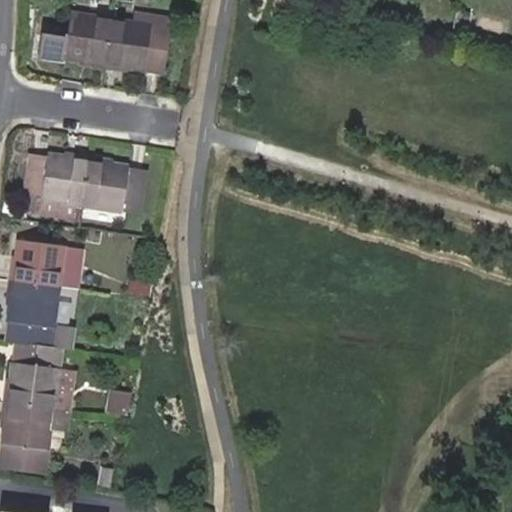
[(135,13),(133,25),(170,31),(172,19),(135,13)]
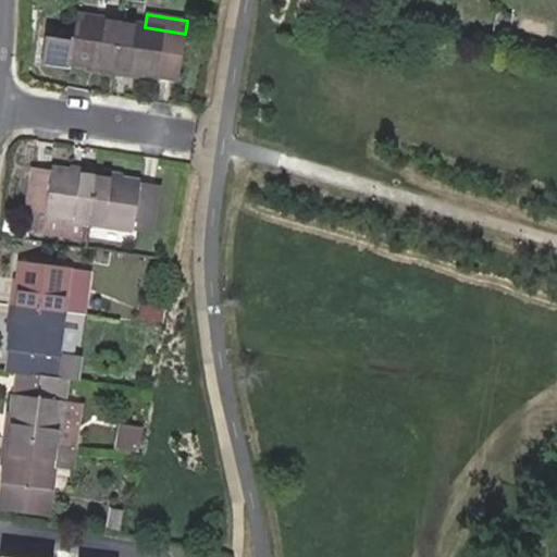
[(111,76),(119,24),(76,16),(73,39),(47,35),(42,63),(69,67),(70,63),(86,66),(97,69),(96,74),(111,76)]
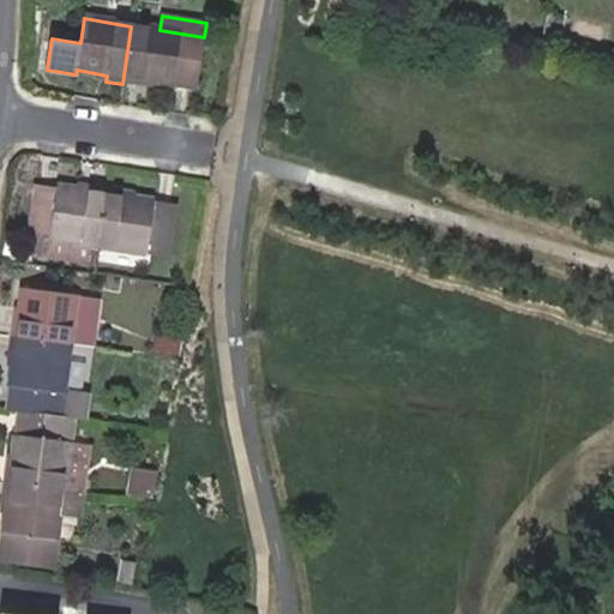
[(160,30),(131,26),(122,84),(143,86),(143,82),(155,84),(197,90),(204,37),(160,30)]
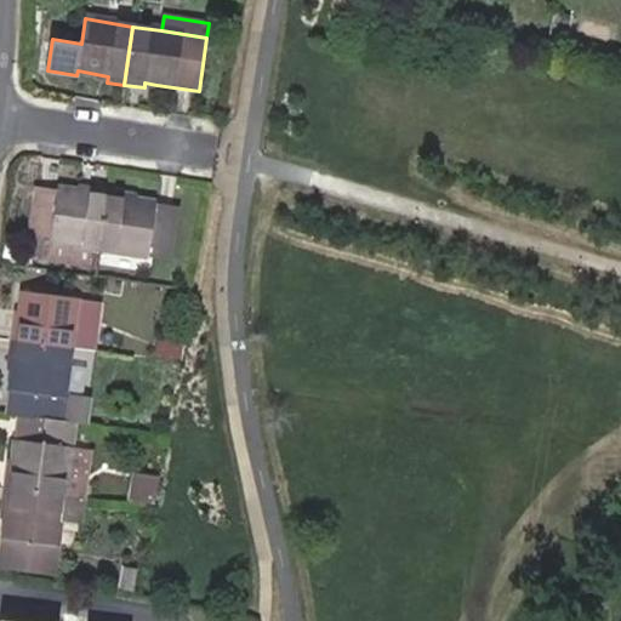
[(50,244),(60,189),(36,186),(28,240),(50,244)]
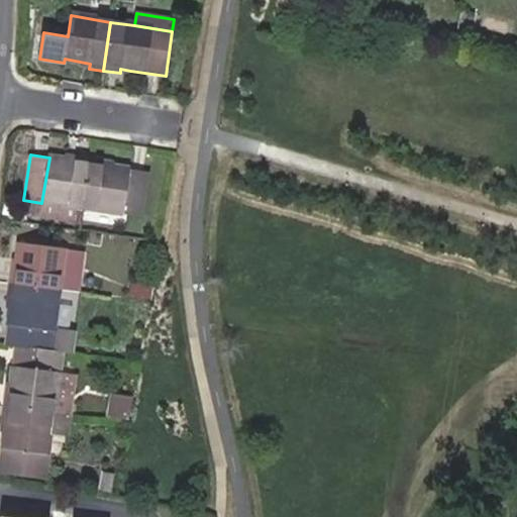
[(82,209),(89,159),(73,156),(72,161),(63,160),(49,158),(41,203),(75,208),(82,209)]
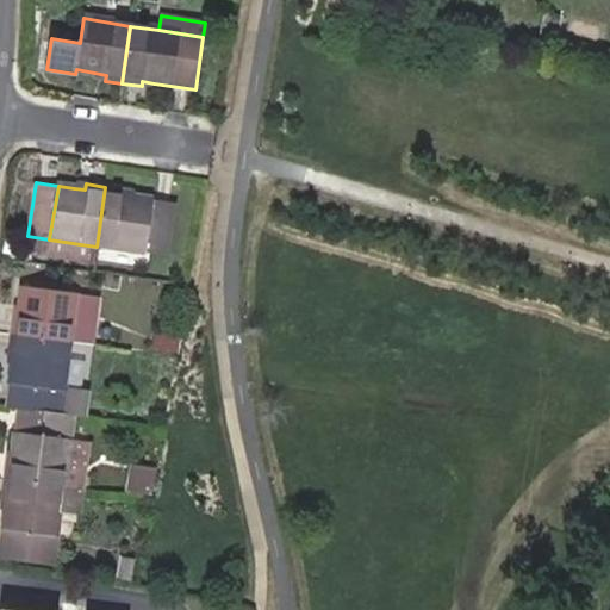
[(122,191),(105,187),(97,247),(144,254),(145,251),(154,201),(131,198),(120,195),(122,191)]
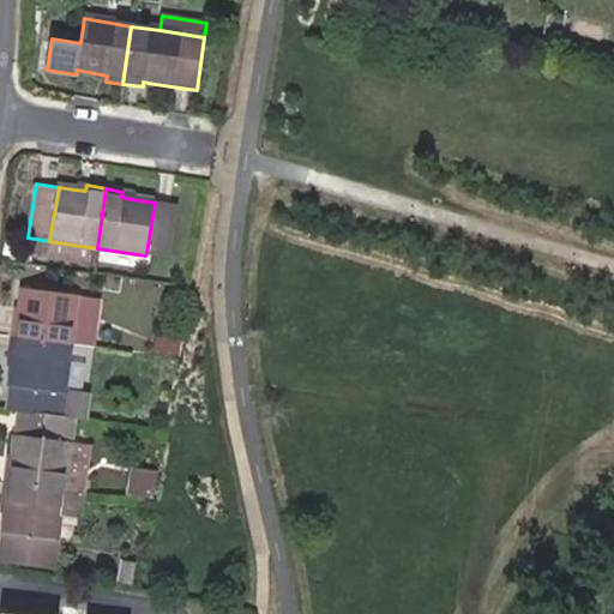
[(178,206),(155,203),(146,253),(169,257),(178,206)]
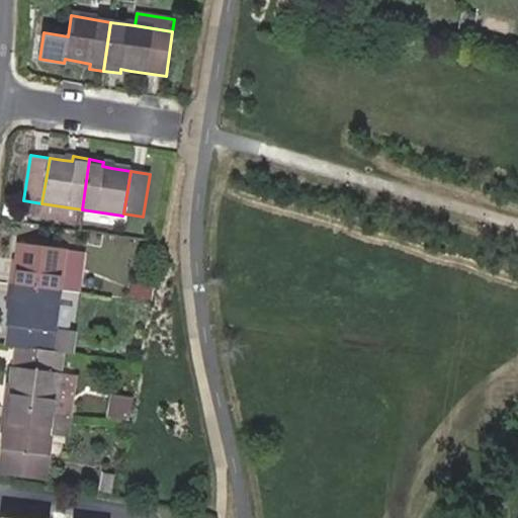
[(38,219),(41,203),(23,200),(21,216),(38,219)]
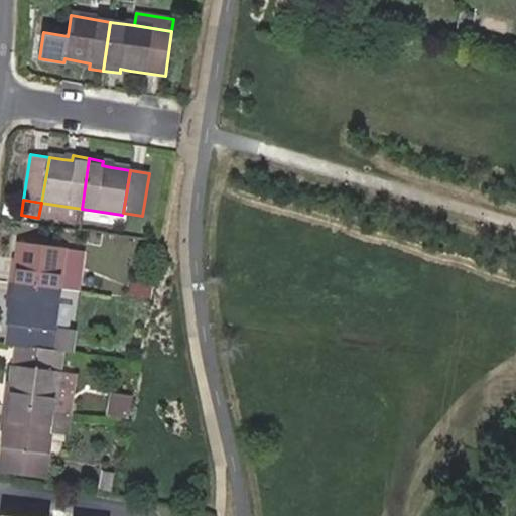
[(72,223),(75,208),(41,203),(38,218),(72,223)]
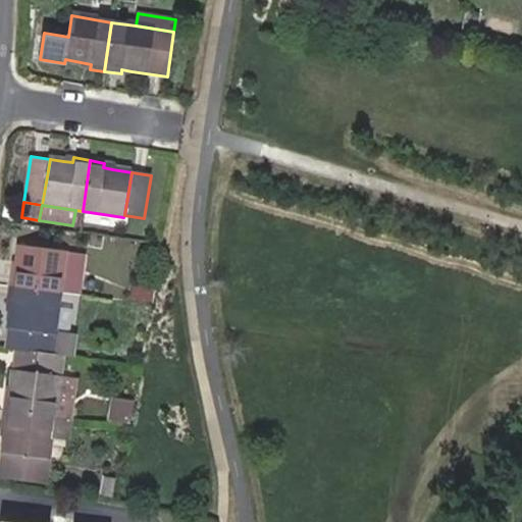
[(9,288),(61,294),(66,254),(18,247),(16,263),(16,272),(10,271),(9,288)]
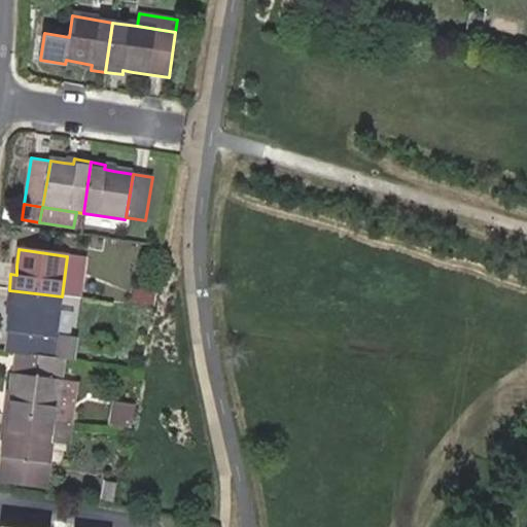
[(62,296),(79,299),(84,259),(67,256),(62,296)]
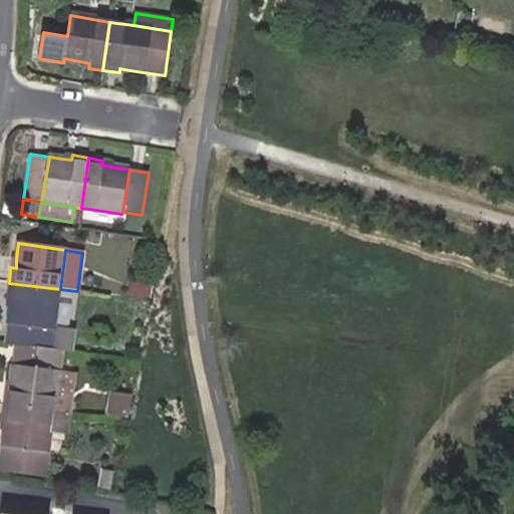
[(150,293),(152,282),(129,279),(127,290),(150,293)]
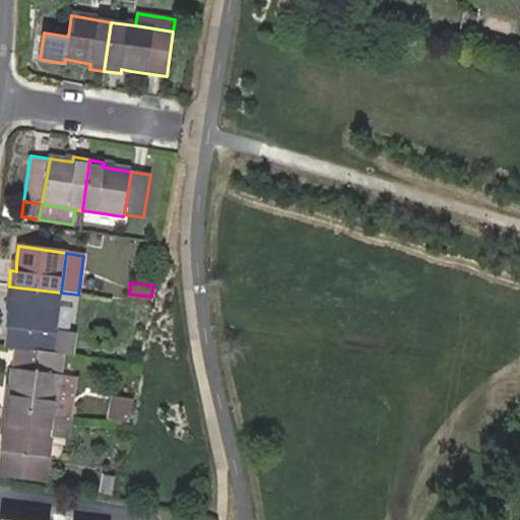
[(61,293),(9,286),(7,299),(12,300),(11,310),(6,347),(15,348),(52,354),(63,355),(68,355),(71,334),(55,332),(61,293)]
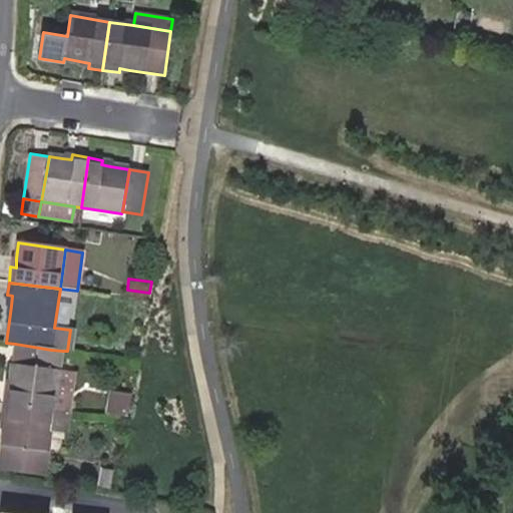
[(59,373),(62,351),(51,350),(15,344),(11,381),(10,390),(5,389),(3,405),(53,411),(59,373)]
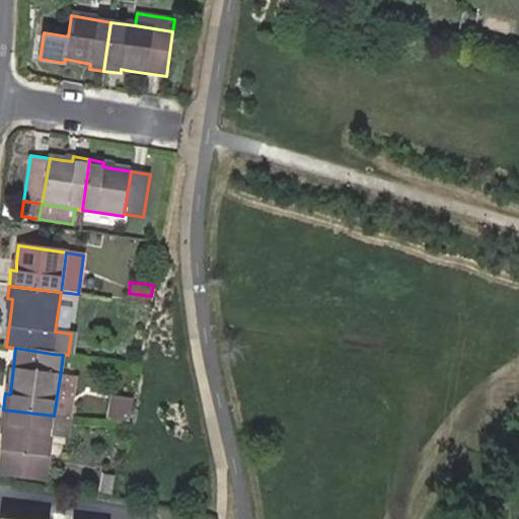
[(54,416),(69,418),(74,379),(60,377),(54,416)]
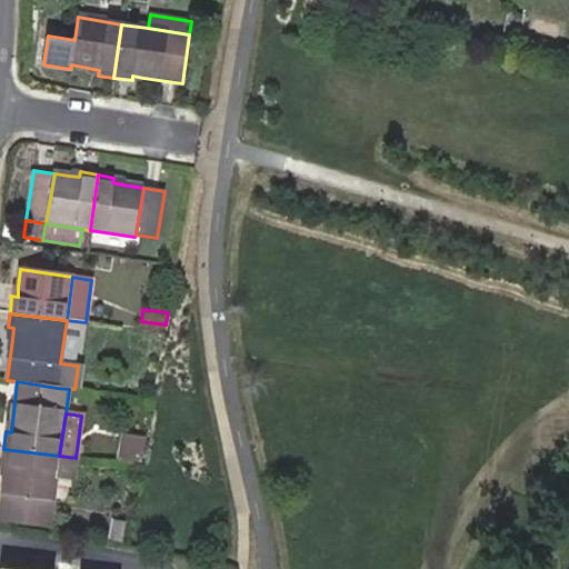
[(141,462),(146,437),(123,433),(119,460),(141,462)]
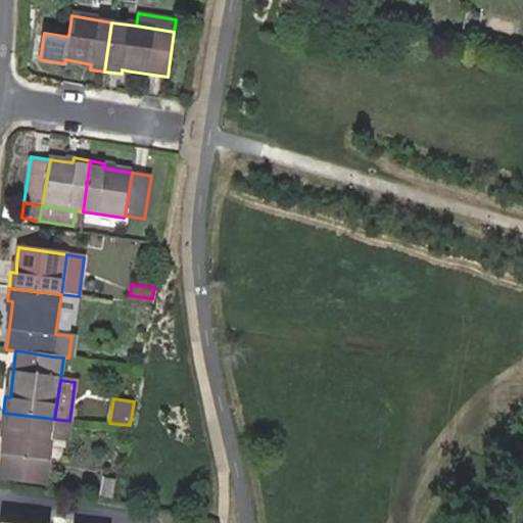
[(46,484),(54,419),(3,413),(1,427),(6,428),(5,438),(0,479),(46,484)]
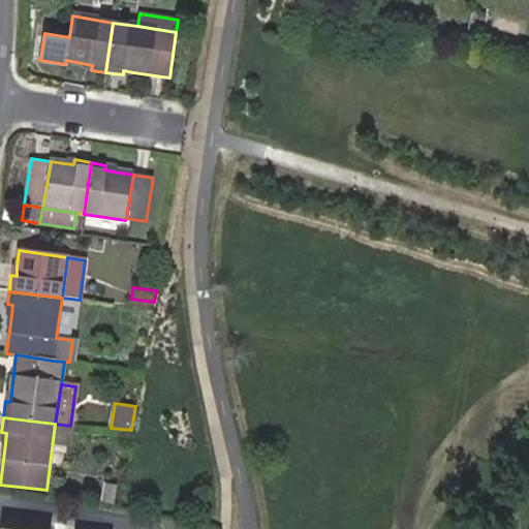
[(112,504),(116,485),(103,483),(100,502),(112,504)]
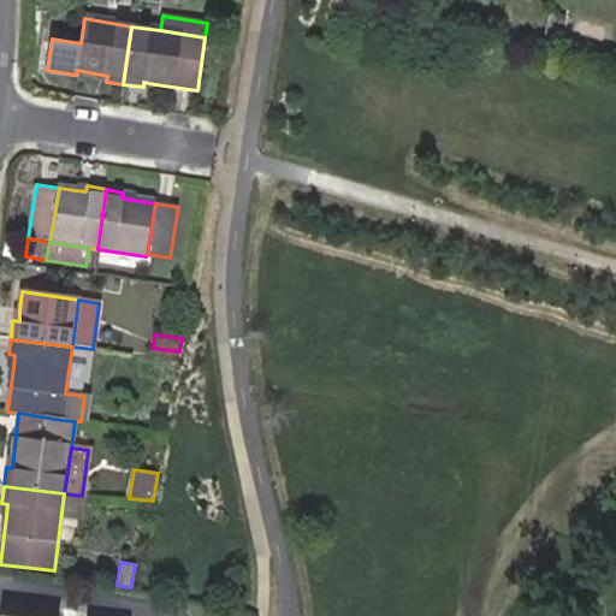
All buildings are outlined.
